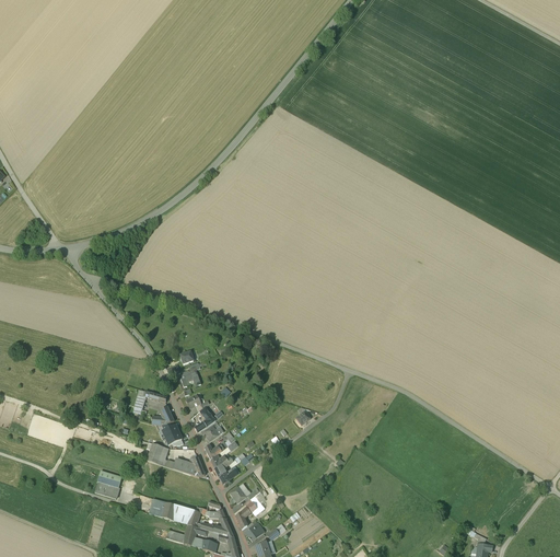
[(190,350),(181,354),(184,362),(194,359),(193,358),(194,358),(194,356),(194,355),(193,354),(193,352),(191,351),(190,351),(190,350)]
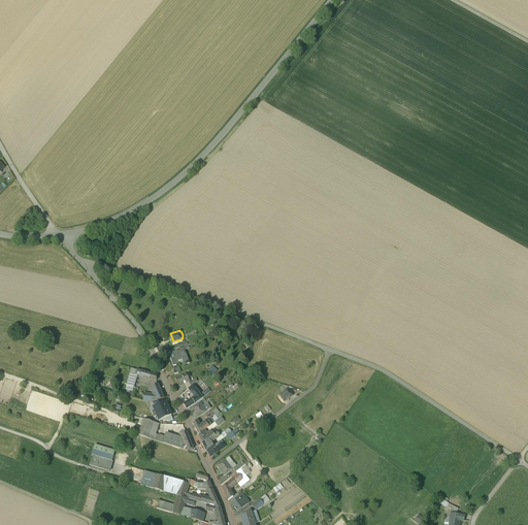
[(178,350),(177,348),(170,351),(172,355),(170,356),(173,363),(178,362),(177,359),(183,357),(185,362),(189,361),(185,348),(185,347),(180,349),(178,350)]
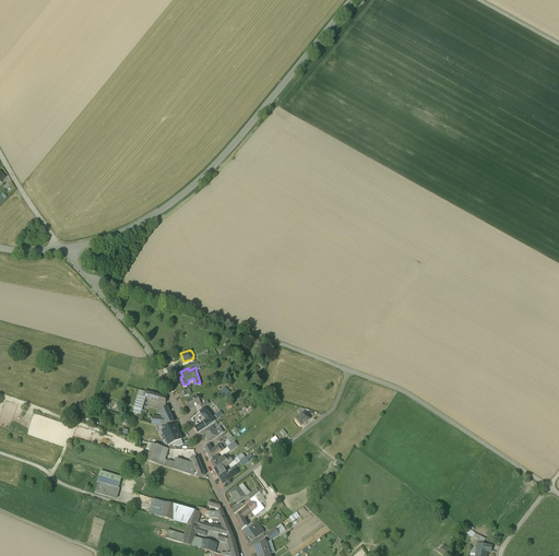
[(145,390),(140,388),(134,405),(139,406),(142,407),(145,394),(145,390)]
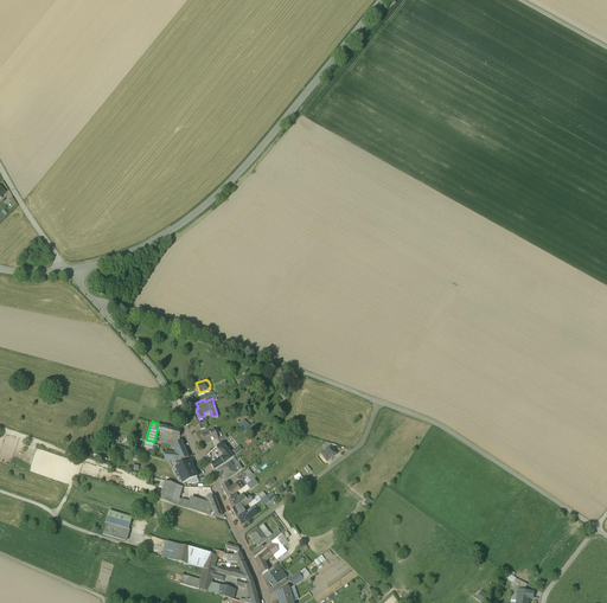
[(180,429),(158,423),(158,428),(179,434),(180,429)]
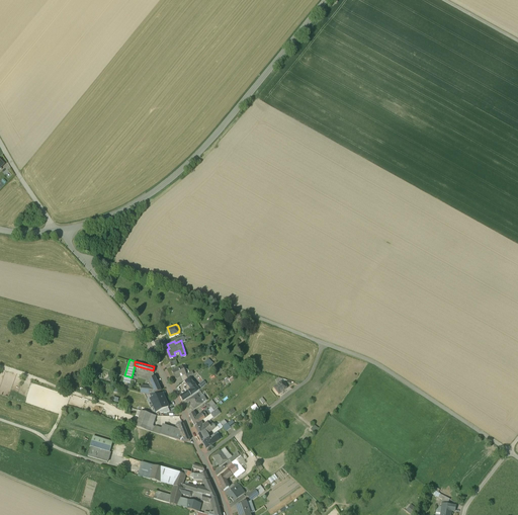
[(187,373),(182,363),(172,368),(176,376),(180,374),(181,376),(187,373)]
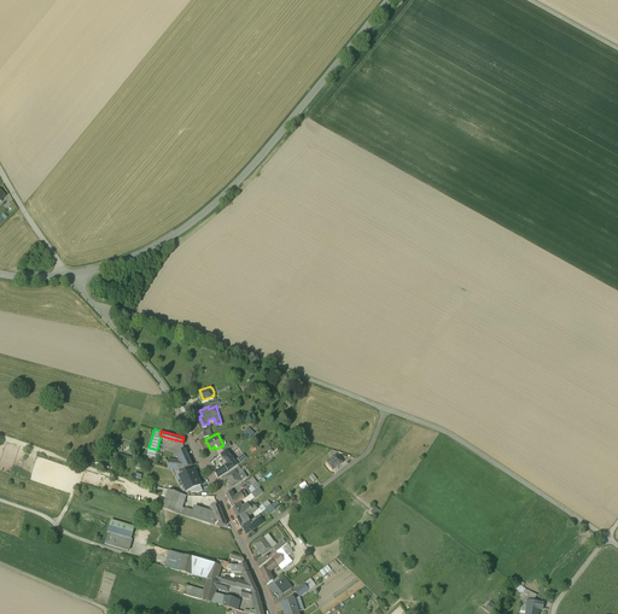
[(192,463),(185,446),(180,449),(182,454),(179,455),(180,458),(184,467),(190,465),(192,463)]
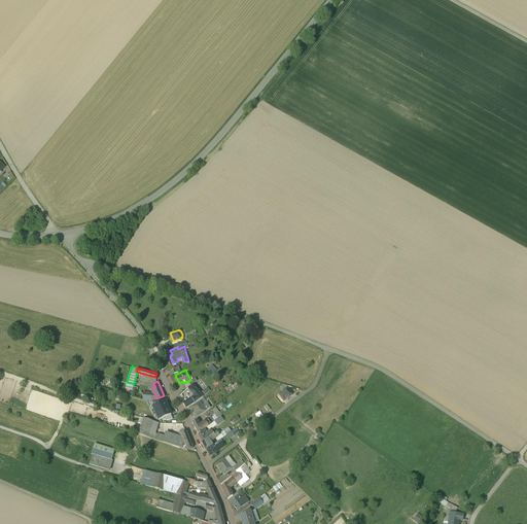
[(195,384),(192,382),(191,382),(188,385),(194,391),(198,388),(195,384)]
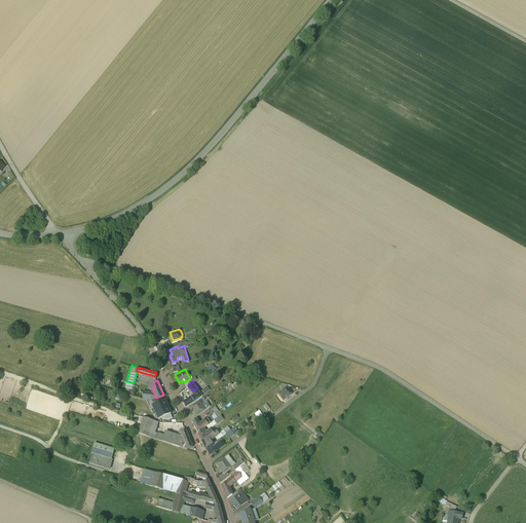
[(292,391),(286,384),(277,390),(284,398),(292,391)]
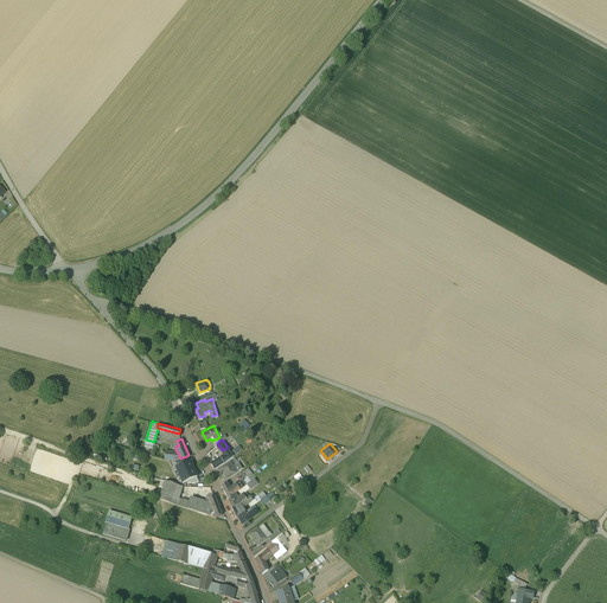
[(225,453),(211,462),(215,467),(224,461),(229,457),(227,455),(225,453)]
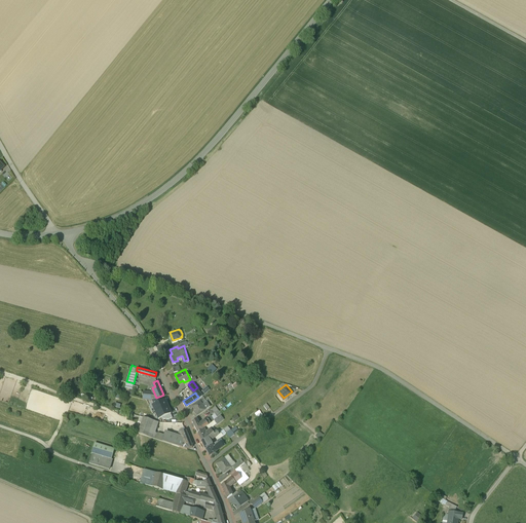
[(152,403),(155,410),(167,404),(165,398),(163,399),(154,403),(152,403)]
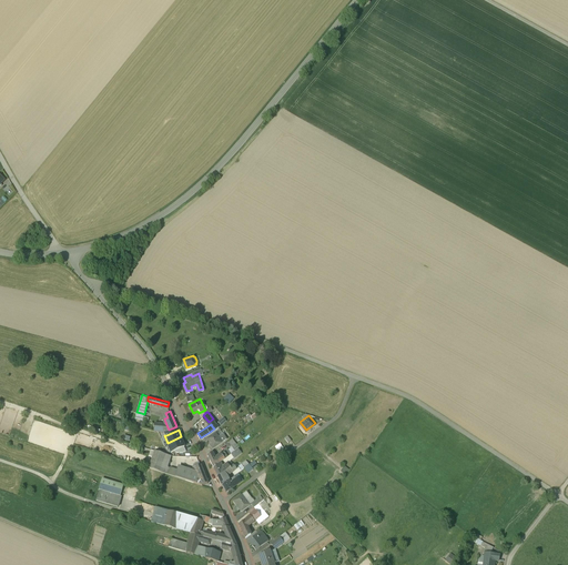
[(215,431),(206,437),(212,446),(226,436),(223,432),(219,434),(215,431)]
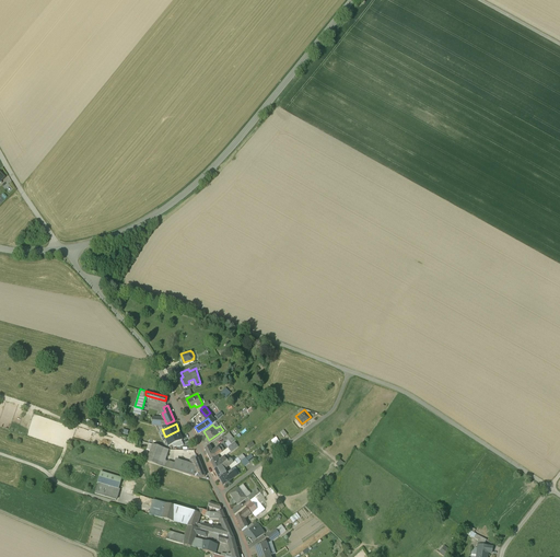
[(182,438),(178,430),(165,437),(168,443),(173,442),(182,438)]
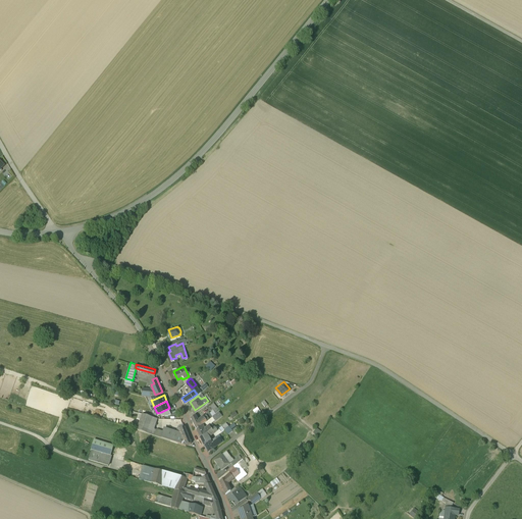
[(152,415),(142,412),(137,428),(147,431),(152,415)]
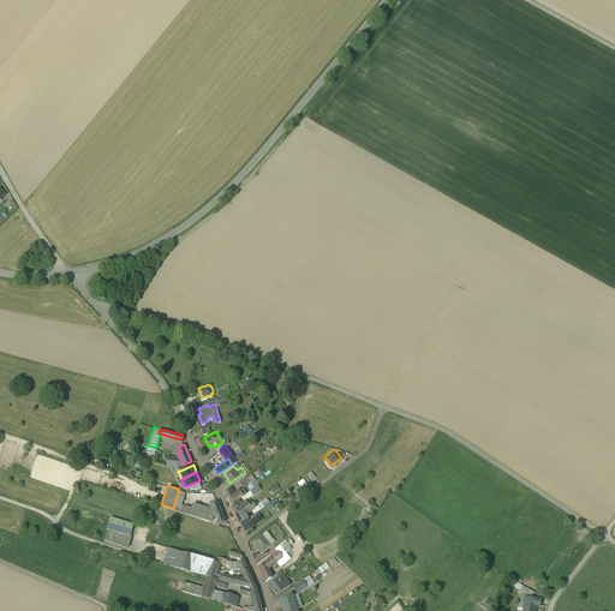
[(179,489),(173,508),(183,510),(185,504),(181,503),(185,491),(179,489)]
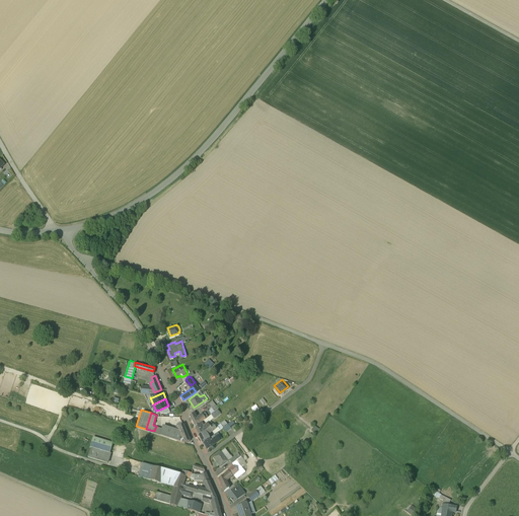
[(197,417),(196,418),(196,417),(192,419),(195,426),(201,421),(204,419),(206,417),(202,413),(197,417)]
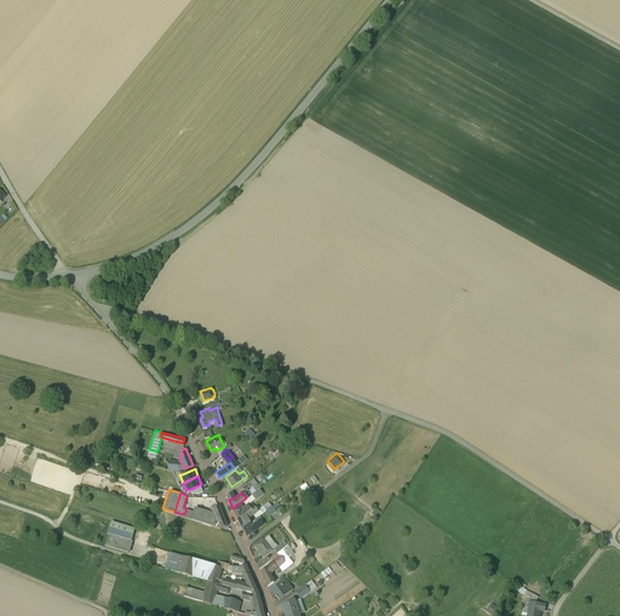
[(246,498),(244,500),(247,504),(251,501),(256,498),(252,493),(250,495),(246,498)]
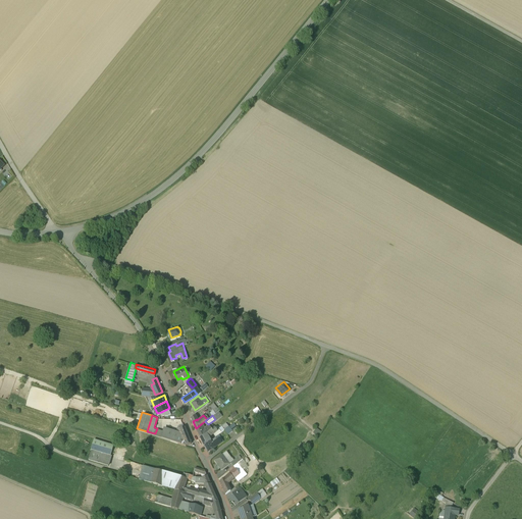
[(204,427),(198,429),(199,430),(198,431),(200,435),(205,433),(214,425),(211,422),(208,424),(204,427)]
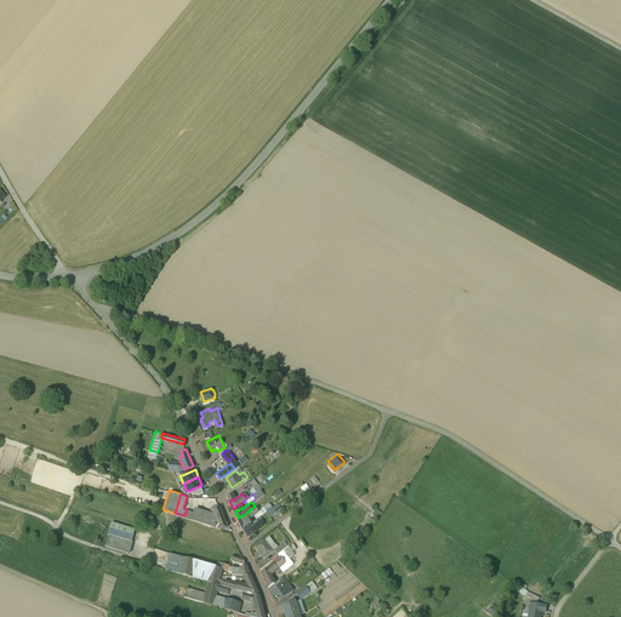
[(223,516),(220,506),(214,508),(216,514),(217,519),(223,516)]
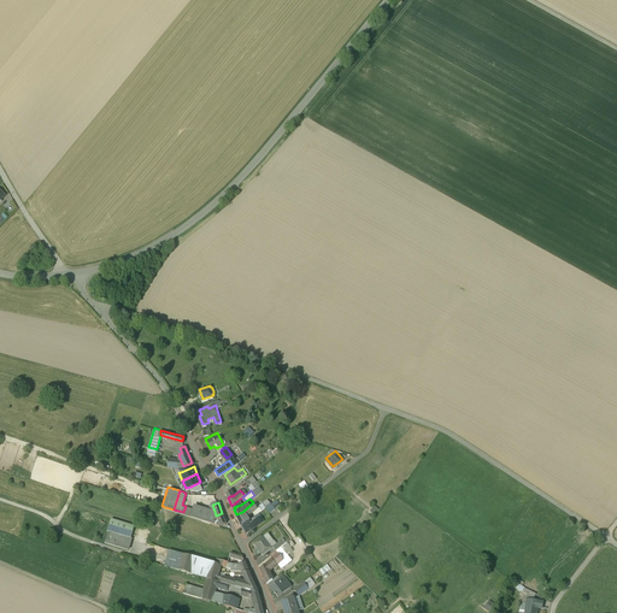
[(253,502),(242,512),(236,514),(241,524),(246,522),(246,520),(247,519),(246,516),(253,510),(257,507),(256,506),(253,502)]
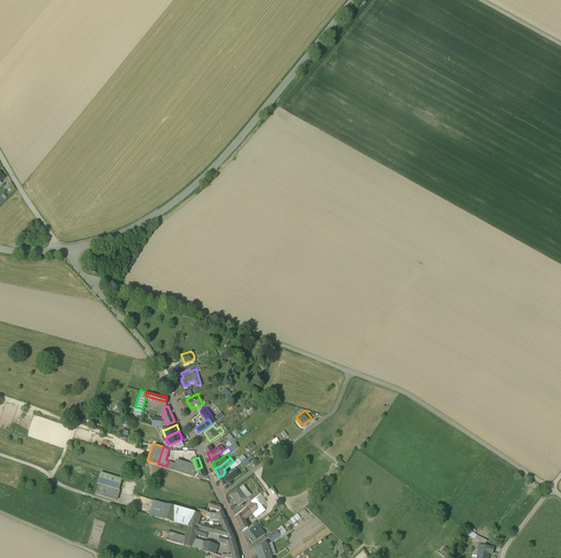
[(341,457),(338,463),(343,466),(346,460),(341,457)]
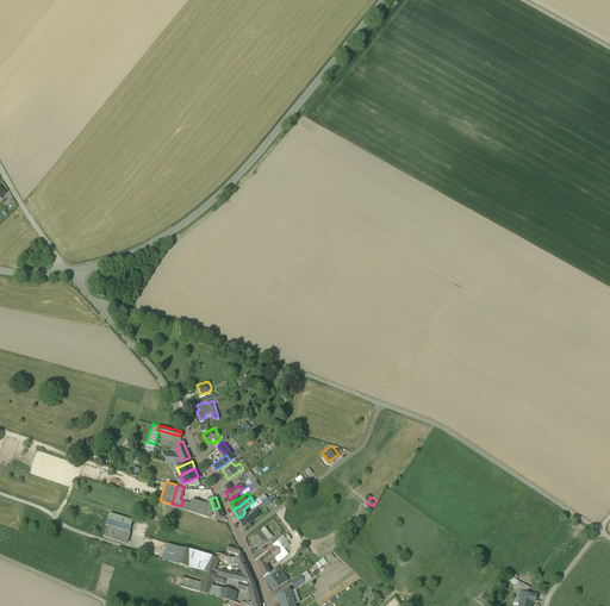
[(213,512),(209,511),(210,505),(209,504),(192,499),(190,508),(213,517),(213,512)]
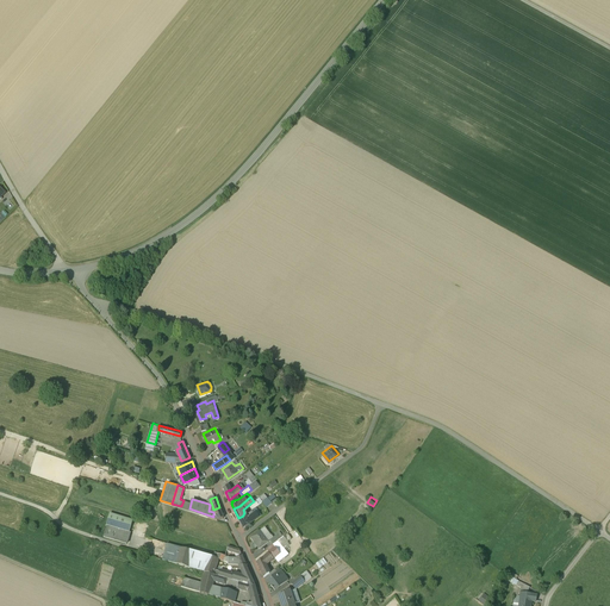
[(251,508),(246,513),(247,513),(243,514),(243,516),(238,518),(243,525),(250,520),(259,514),(255,511),(254,511),(251,508)]
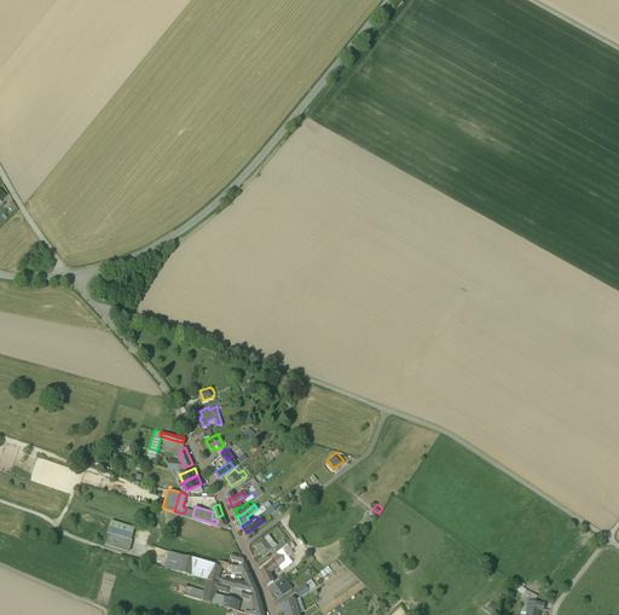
[(134,526),(111,518),(108,531),(109,531),(131,537),(134,526)]
